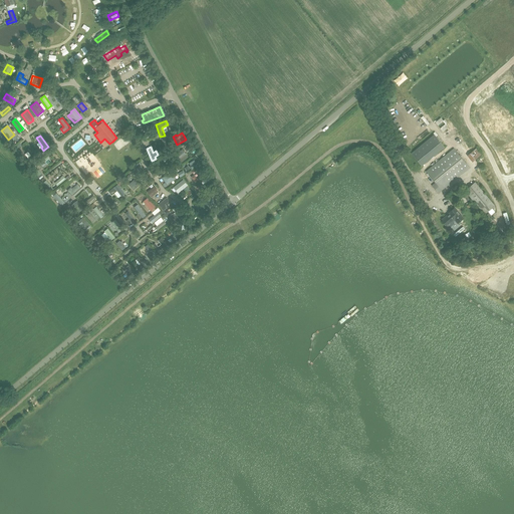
[(37,157),(30,148),(26,151),(31,156),(26,160),(30,163),(37,157)]
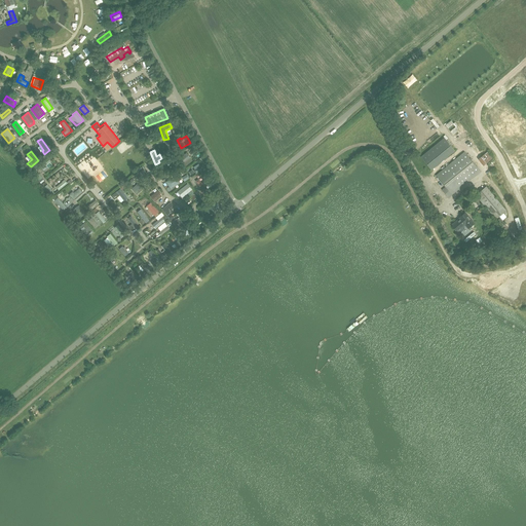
[(446,187),(443,190),(449,197),(481,172),(464,152),(437,176),(446,187)]
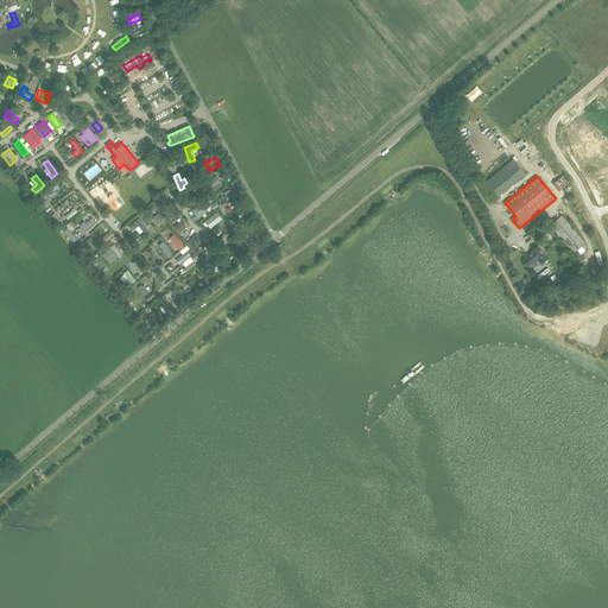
[(221,183),(216,177),(207,184),(211,190),(221,183)]
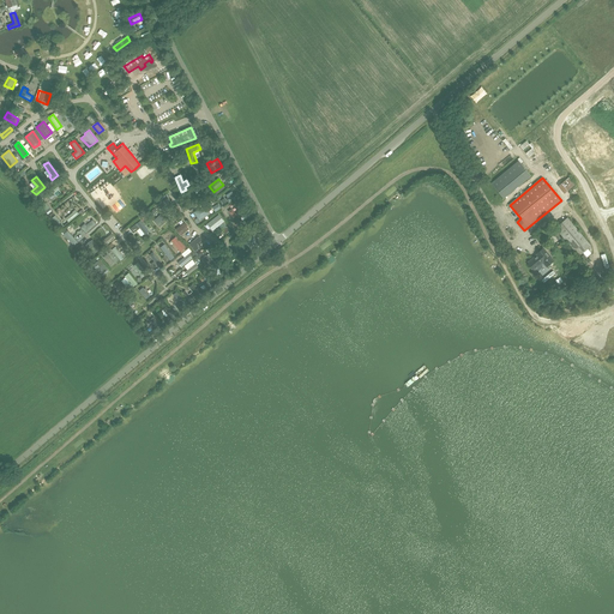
[(55,185),(44,193),(48,197),(54,193),(59,190),(59,188),(55,185)]
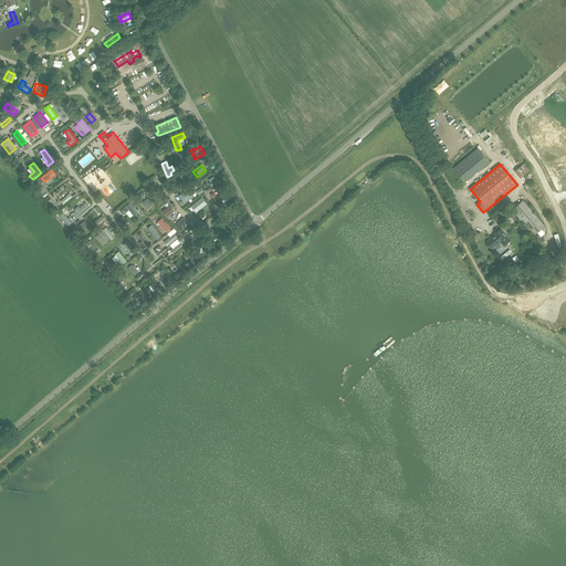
[(191,179),(186,170),(182,174),(188,181),(191,179)]
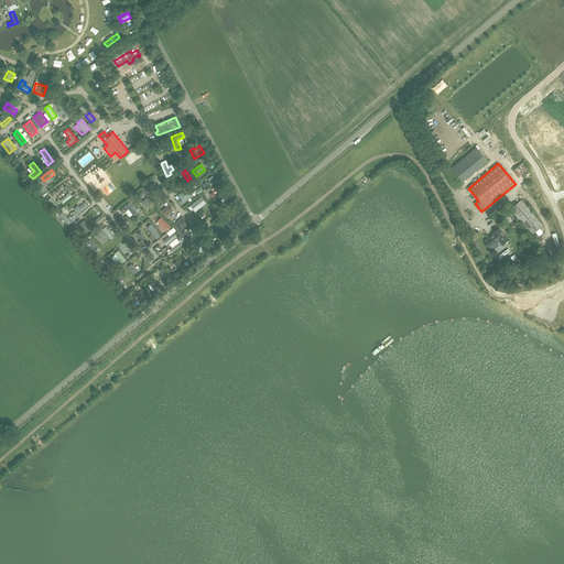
[(215,179),(213,175),(208,179),(209,182),(208,183),(210,186),(220,180),(217,176),(215,179)]
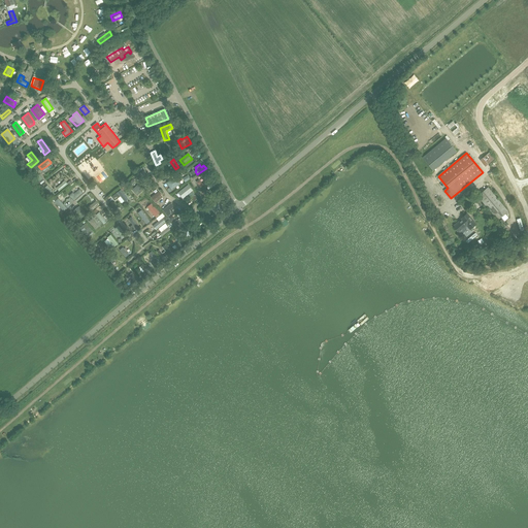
[(38,182),(42,178),(35,169),(31,172),(38,182)]
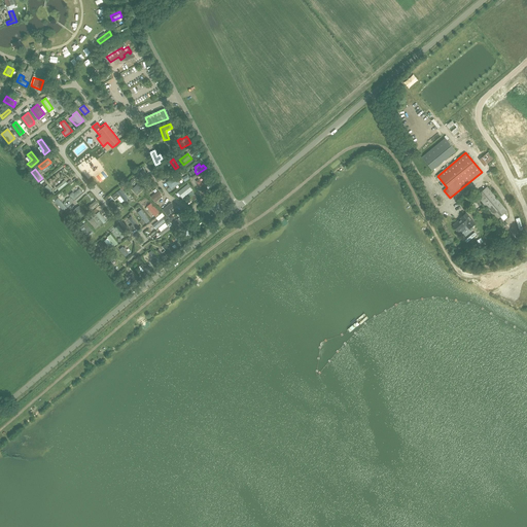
[(140,172),(135,175),(136,178),(138,178),(140,182),(148,177),(146,173),(142,175),(140,172)]
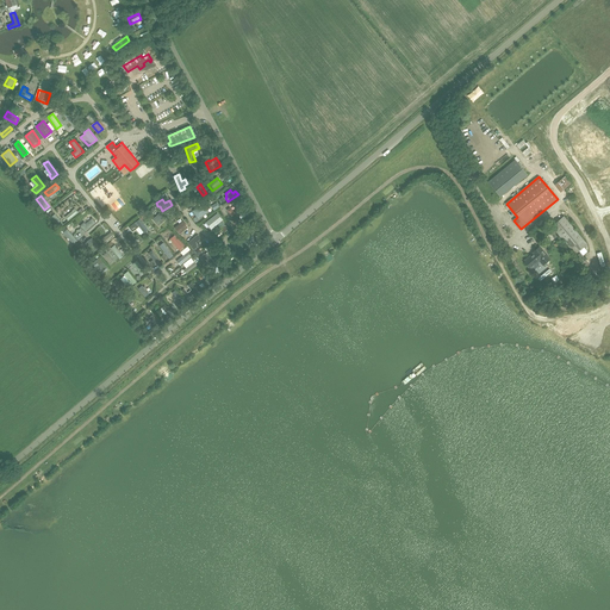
[(210,212),(204,204),(192,211),(198,219),(210,212)]
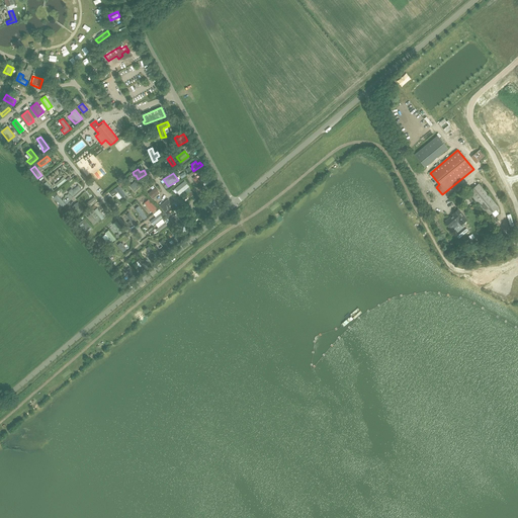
[(196,184),(205,179),(203,175),(197,179),(196,176),(192,178),(196,184)]
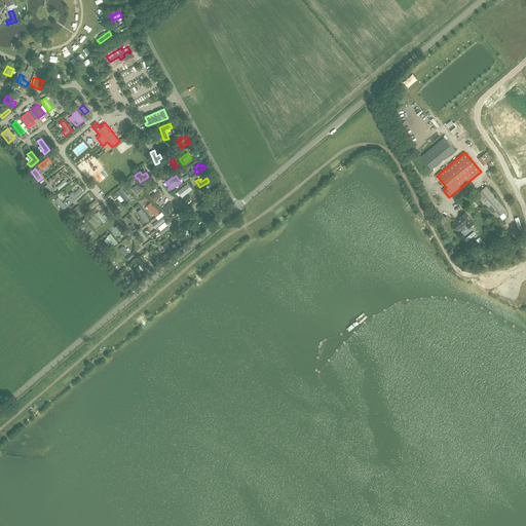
[(59,190),(68,183),(65,180),(62,182),(63,182),(57,187),(59,190)]
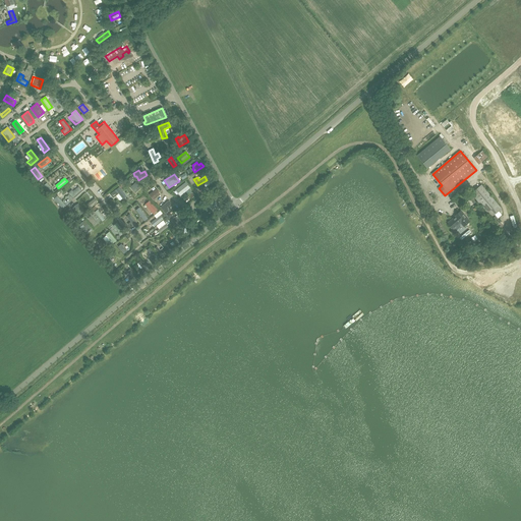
[(54,192),(47,182),(43,185),(51,194),(54,192)]
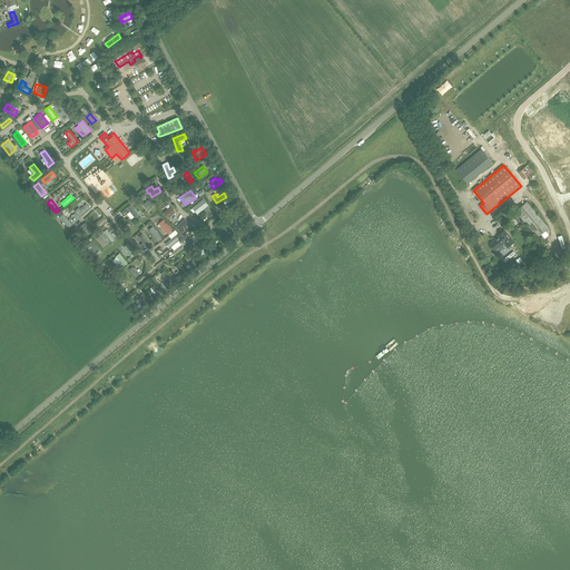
[(197,215),(208,206),(204,199),(193,208),(197,215)]
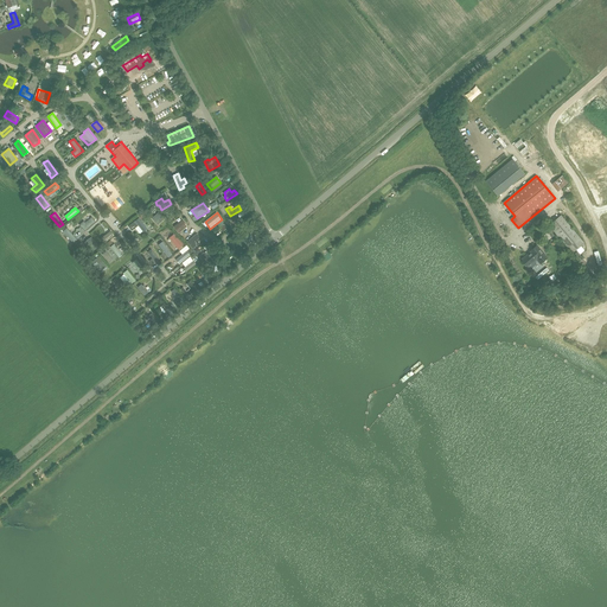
[(158,213),(152,218),(158,224),(164,219),(158,213)]
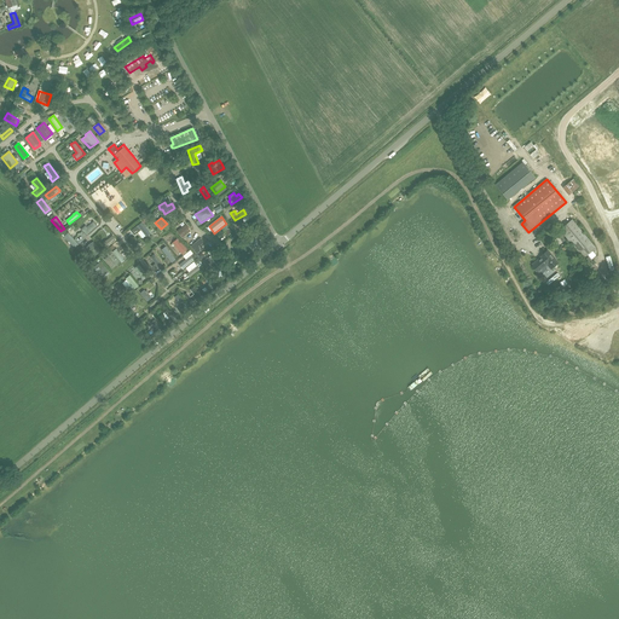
[(242,231),(243,230),(255,223),(252,219),(246,223),(244,221),(238,226),(242,231)]
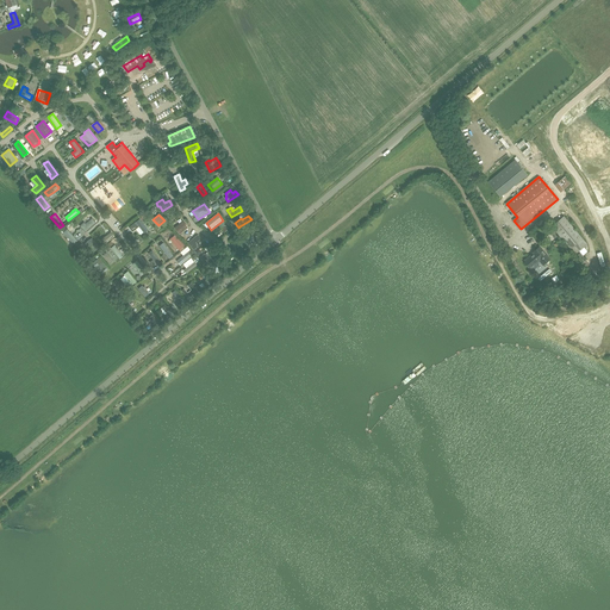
[(574,254),(587,243),(564,217),(552,226),(574,254)]
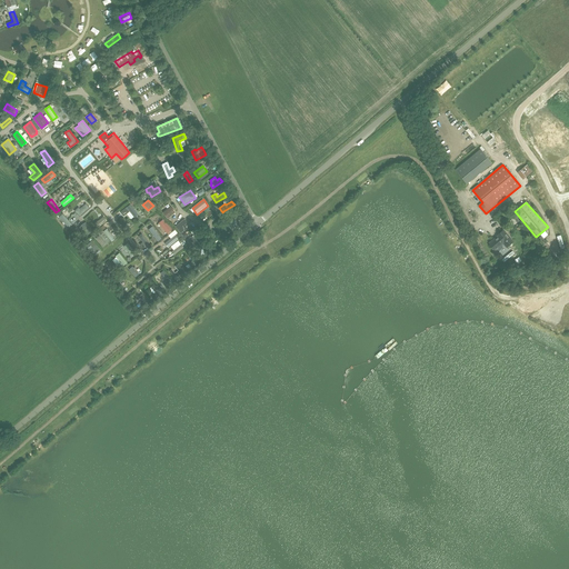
[(89,208),(86,205),(80,209),(79,208),(75,211),(80,217),(89,208)]
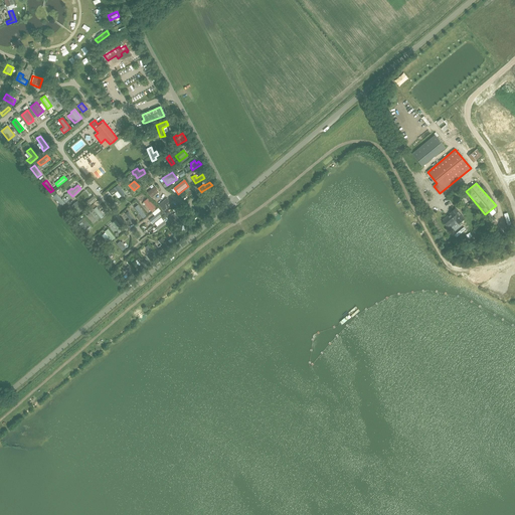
[(112,196),(118,191),(122,196),(125,194),(118,185),(109,192),(112,196)]
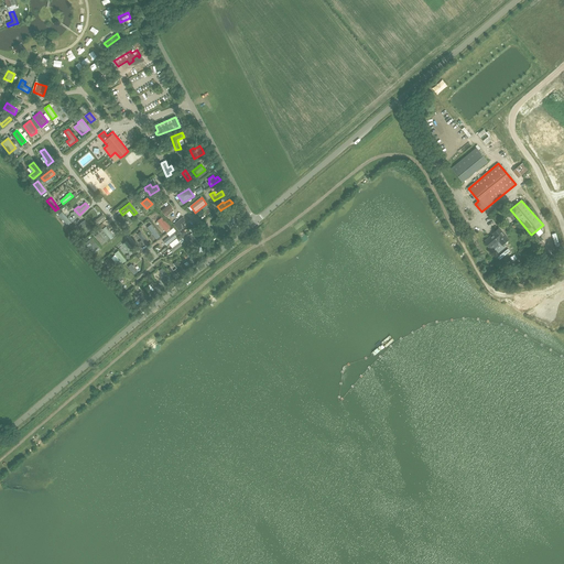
[(165,217),(166,216),(174,210),(170,205),(161,210),(165,217)]
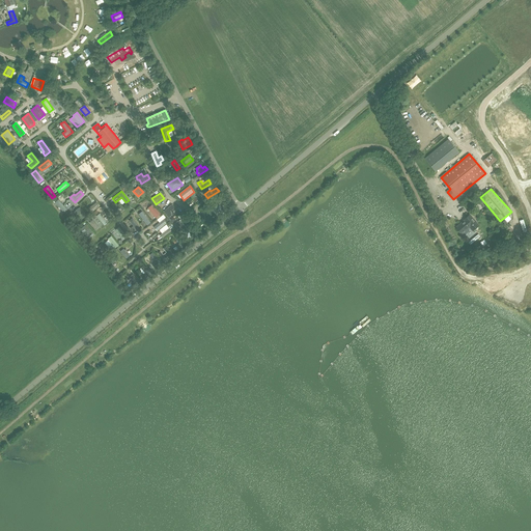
[(58,200),(56,198),(53,200),(55,202),(55,203),(64,213),(67,210),(59,199),(58,200)]
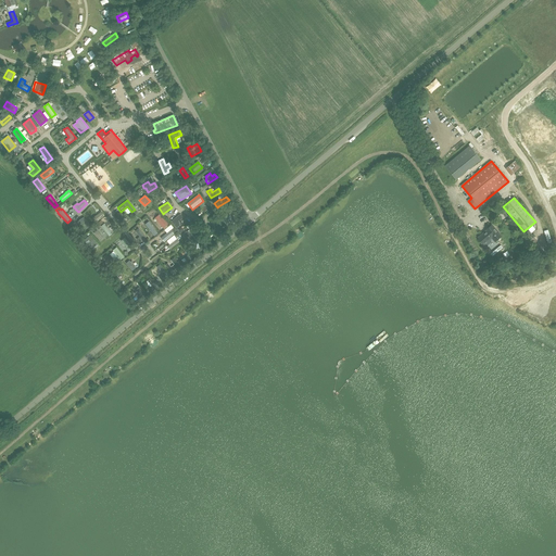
[(96,223),(104,215),(101,212),(92,218),(96,223)]
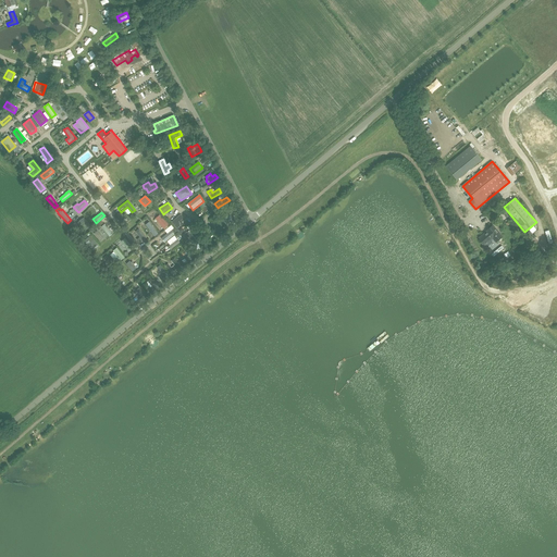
[(222,220),(227,226),(236,219),(231,212),(222,220)]
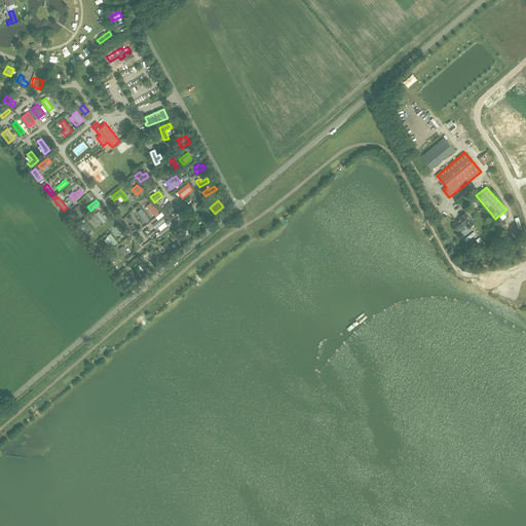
[(159,213),(151,202),(146,207),(154,216),(159,213)]
